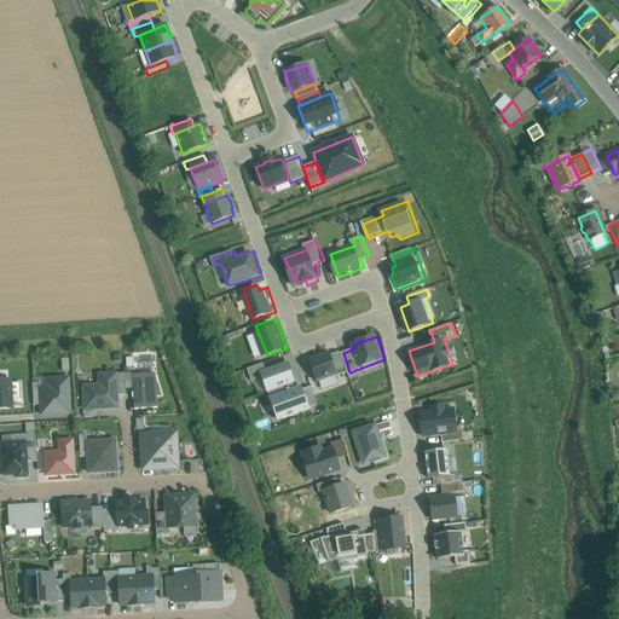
[(334,352),(312,359),(320,382),(350,372),(343,353),(335,356),(334,352)]
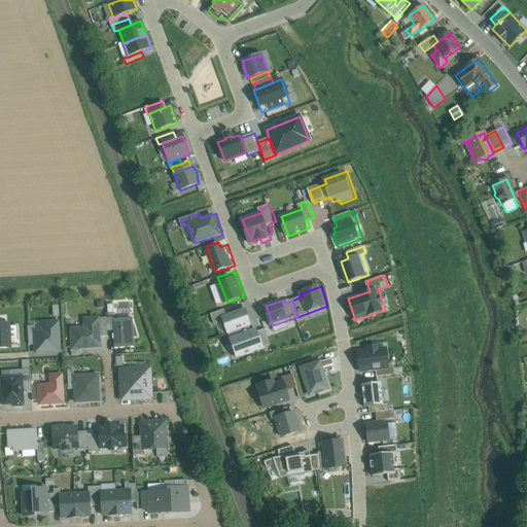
[(254,325),(248,308),(227,315),(225,309),(212,313),(215,323),(224,320),(229,334),(233,332),(234,337),(231,338),(237,357),(273,346),(268,329),(261,331),(260,327),(253,330),(252,326),(254,325)]
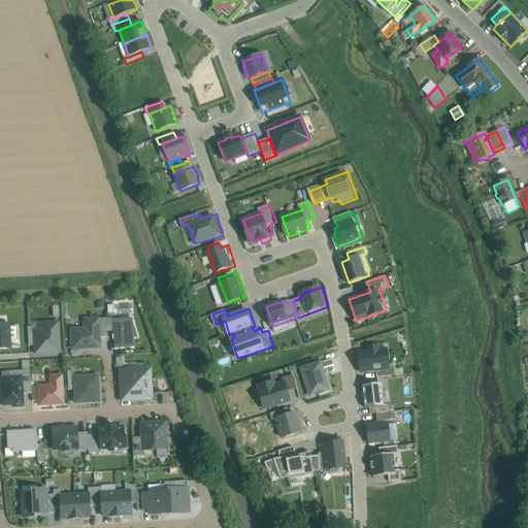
[(85,329),(71,330),(72,349),(100,348),(100,337),(99,319),(85,320),(85,329)]
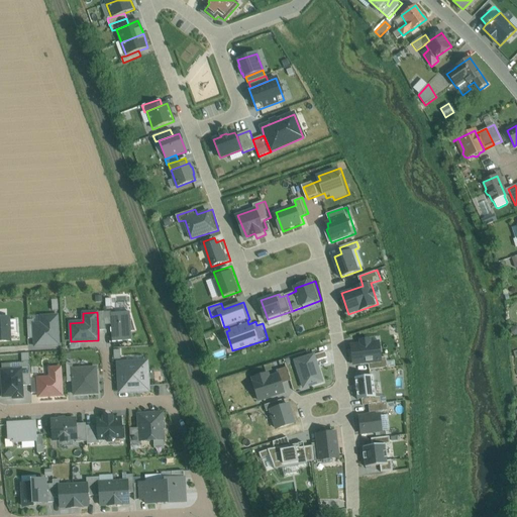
[(97,312),(98,330),(105,330),(104,312),(97,312)]
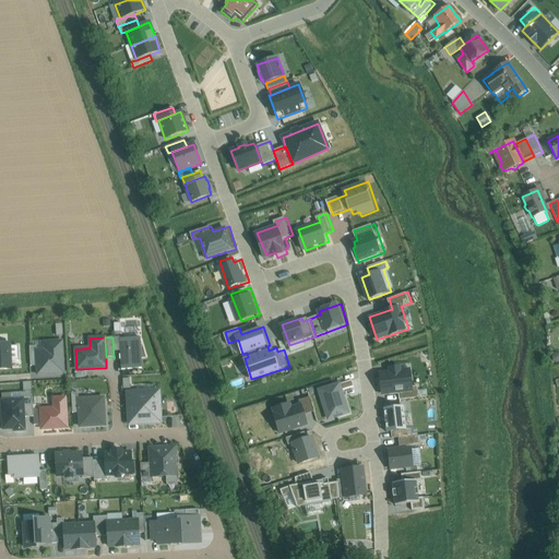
[(140,337),(119,339),(121,369),(142,368),(141,358),(145,358),(143,347),(141,347),(140,337)]
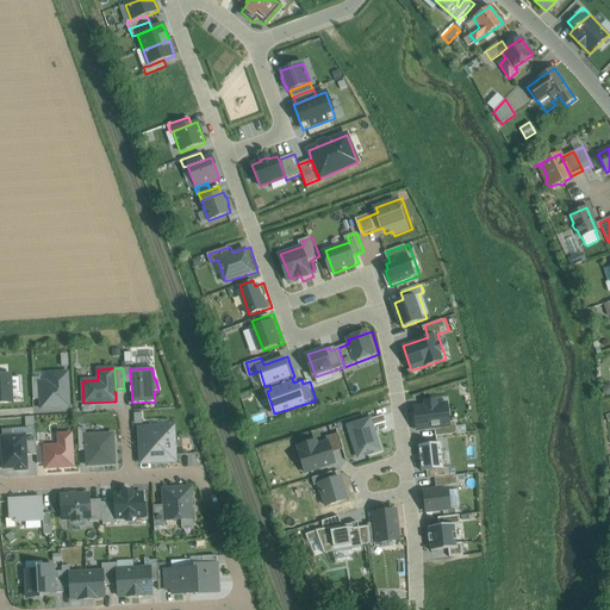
[(41,399),(42,409),(69,408),(68,373),(54,373),(54,381),(41,383),(41,399)]
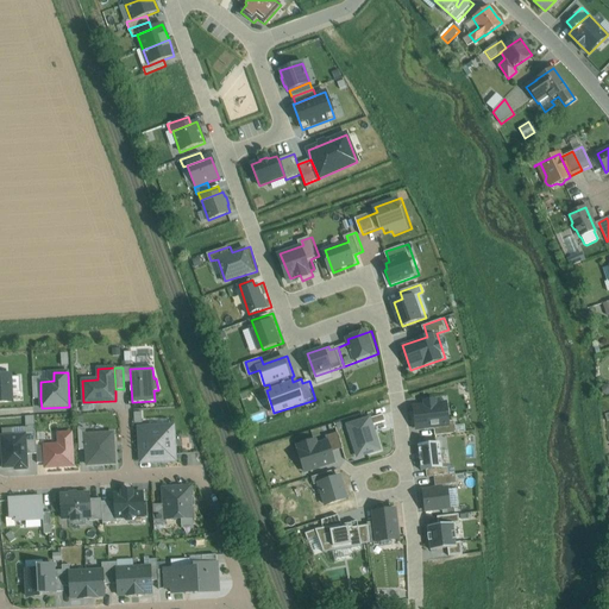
[(11,374),(0,374),(0,402),(12,402),(12,401),(11,394),(20,393),(20,377),(11,377),(11,375),(11,374)]
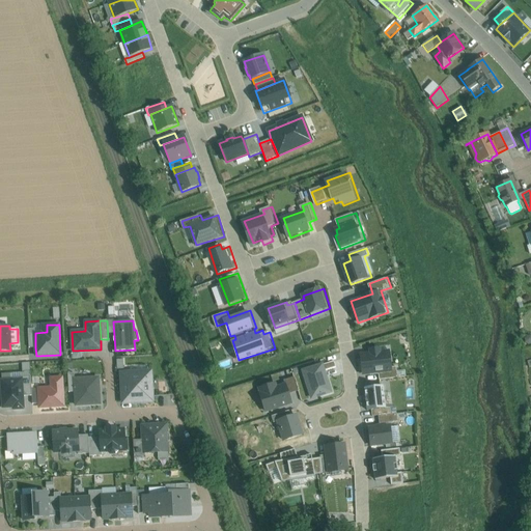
[(362,353),(363,373),(381,372),(381,379),(400,378),(400,368),(395,368),(393,350),(384,351),(384,347),(371,348),(372,352),(362,353)]
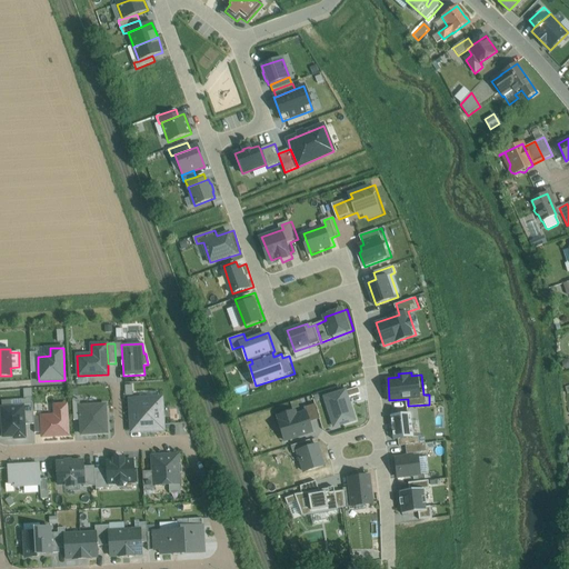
[(360,386),(327,395),(336,427),(359,420),(352,396),(362,392),(360,386)]
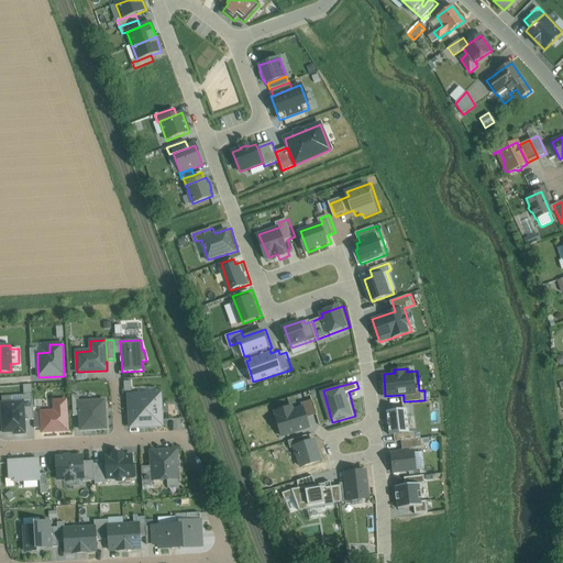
[(159,394),(129,396),(131,427),(162,426),(159,394)]
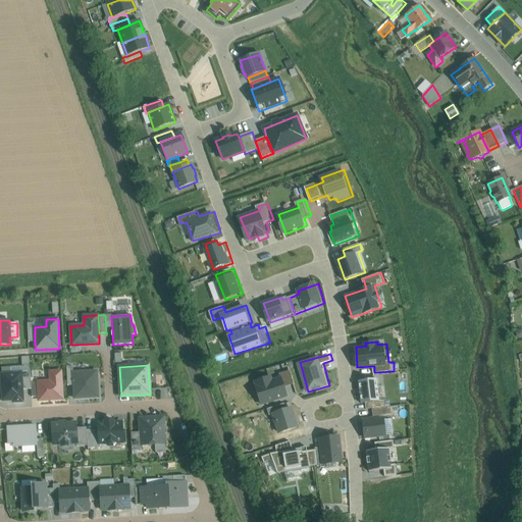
[(292,370),(255,381),(263,405),(299,394),(292,370)]
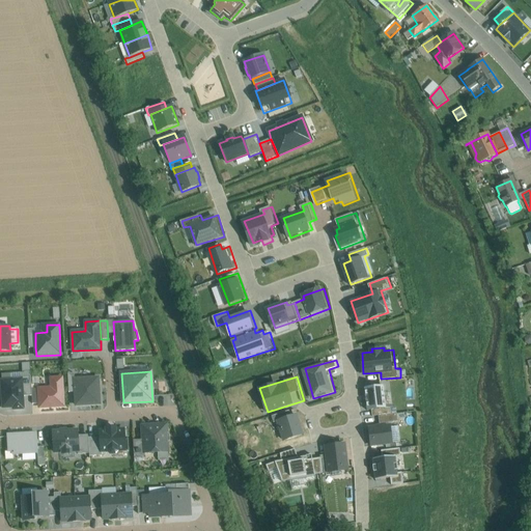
[(62,378),(51,379),(52,388),(38,389),(39,407),(39,408),(63,406),(62,378)]
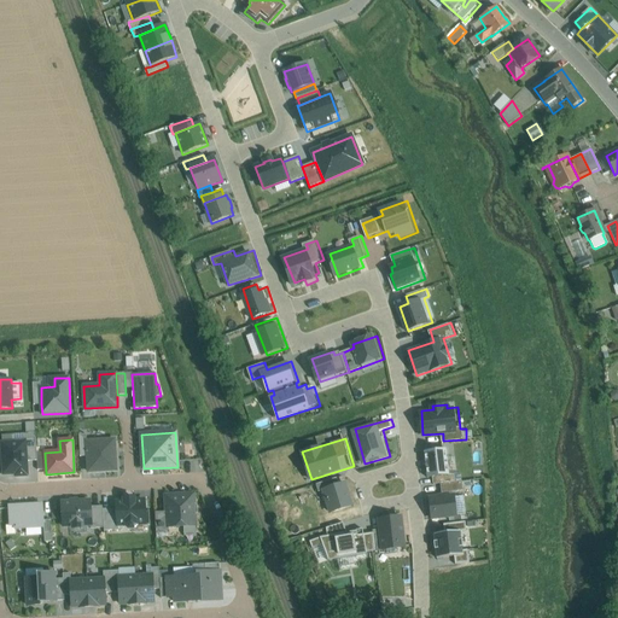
[(115,439),(87,442),(88,472),(116,470),(115,439)]
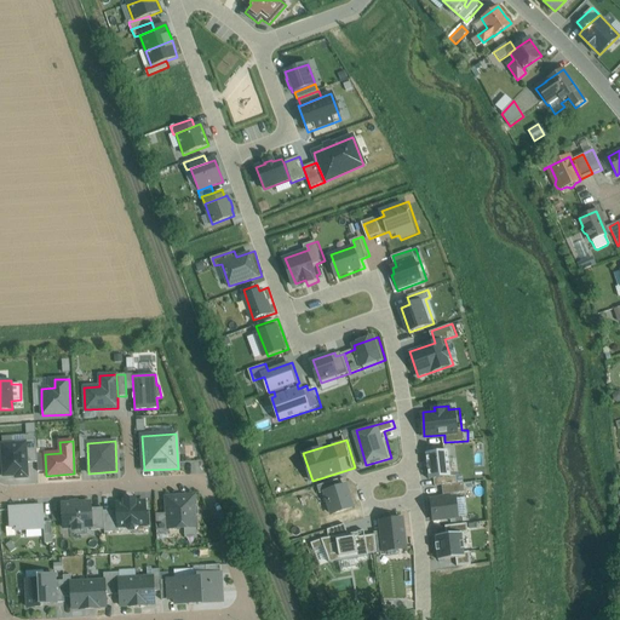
[(3,446),(5,476),(16,475),(16,477),(27,477),(26,445),(3,446)]
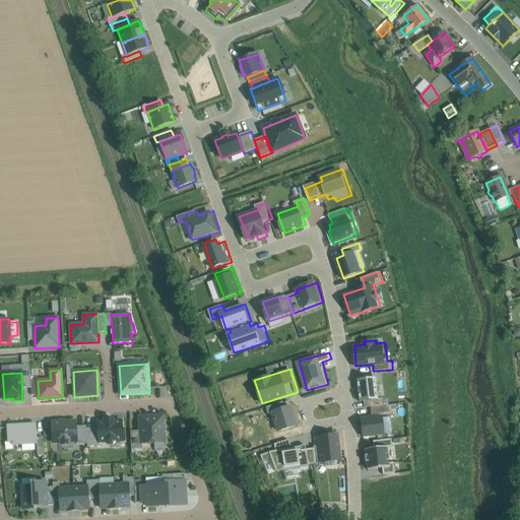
[(381,398),(380,378),(361,379),(363,401),(367,401),(367,406),(385,404),(384,398),(381,398)]
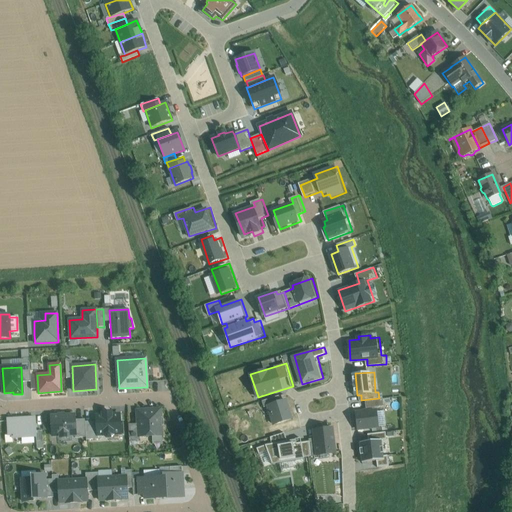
[(282,395),(263,401),(264,406),(270,405),(276,424),(296,418),(291,398),(283,400),(282,395)]
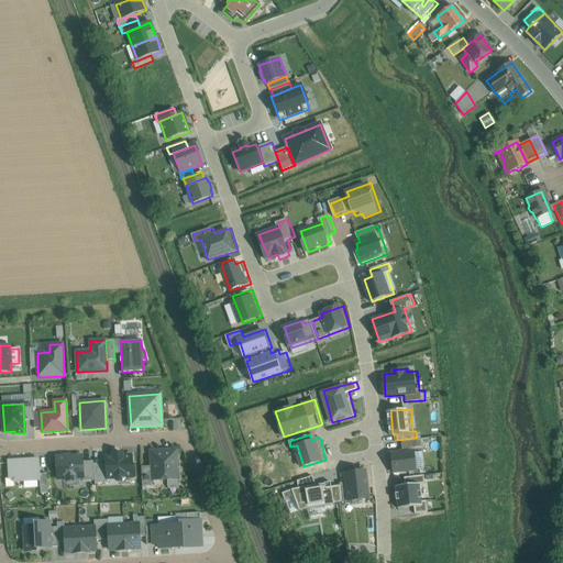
[(386,451),(388,473),(421,470),(419,446),(426,446),(424,438),(405,439),(406,449),(386,451)]
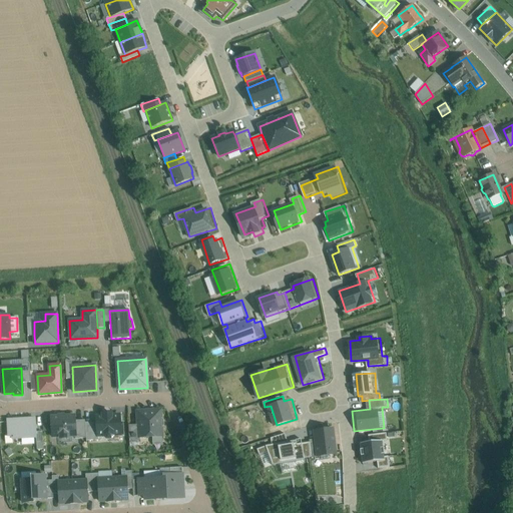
[(160,411),(138,412),(138,425),(139,438),(140,438),(161,436),(161,428),(162,428),(164,426),(164,420),(162,418),(160,418),(160,411)]
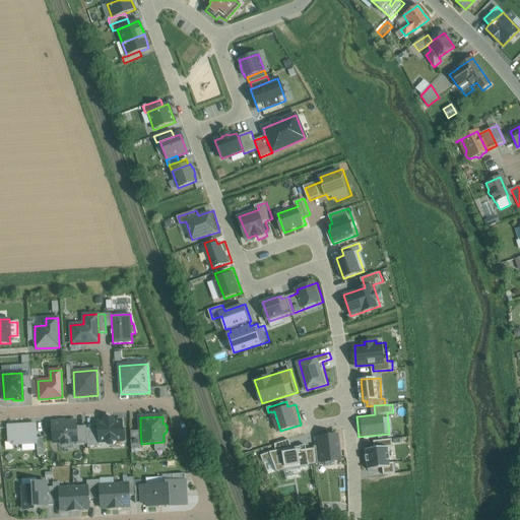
[(100,418),(100,440),(126,440),(126,418),(100,418)]
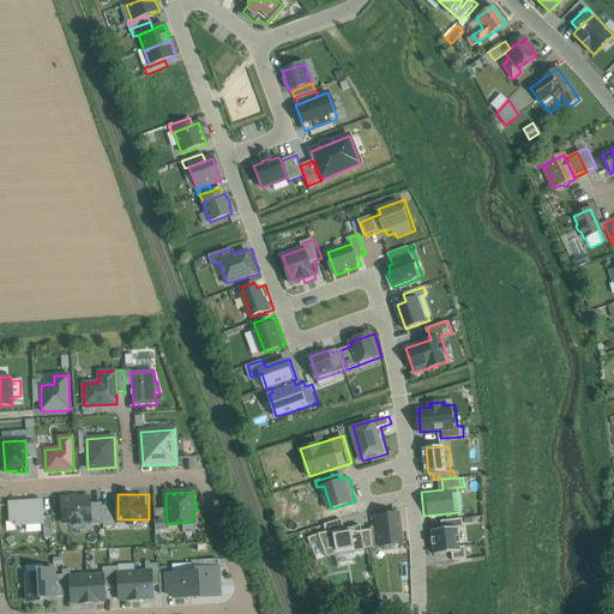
[(89,498),(59,499),(60,527),(90,524),(89,498)]
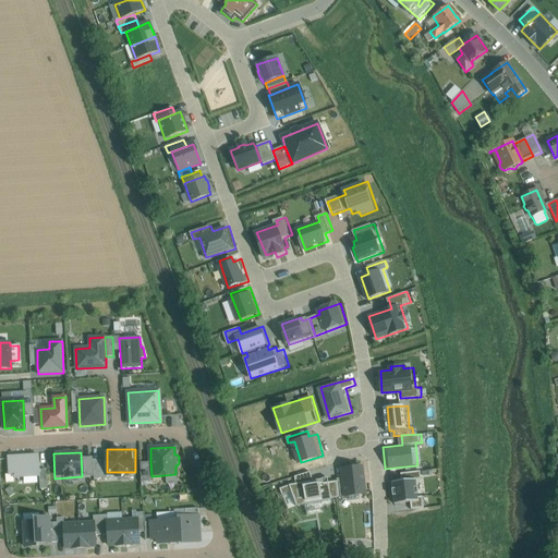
[(38,456),(8,458),(9,475),(13,474),(13,477),(39,476),(38,456)]
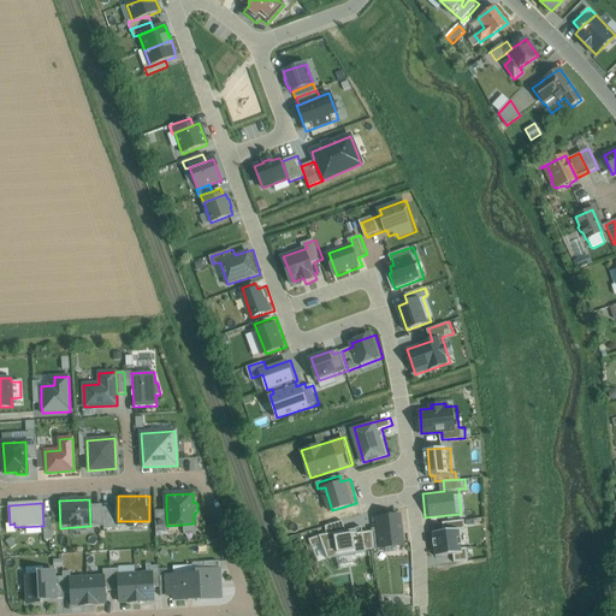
[(167,526),(166,510),(154,511),(155,532),(169,532),(169,526),(167,526)]
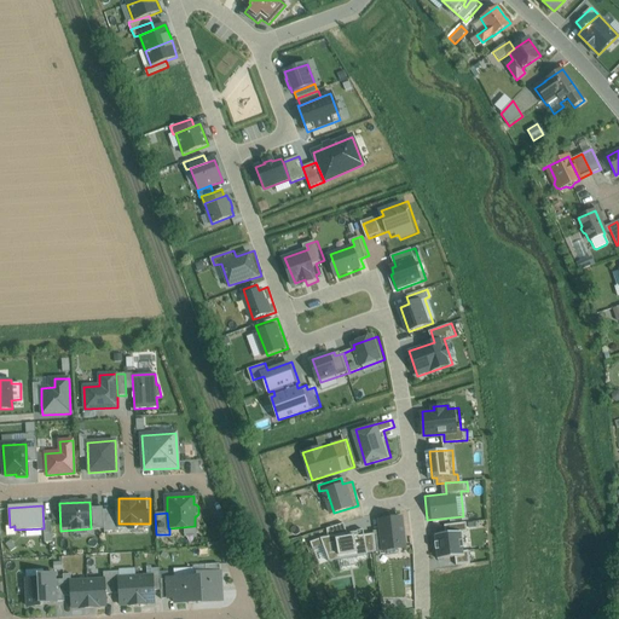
[(376,530),(377,533),(380,551),(411,548),(406,515),(382,518),(383,528),(376,530)]
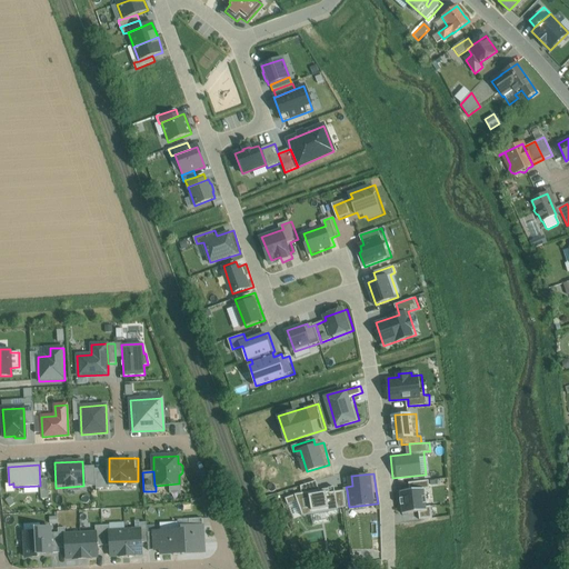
[(431,480),(412,482),(412,489),(403,490),(406,513),(421,511),(422,516),(436,515),(431,480)]
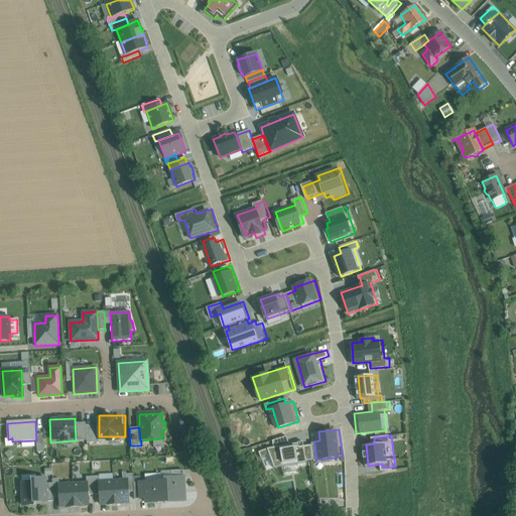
[(272,454),(277,467),(316,460),(314,444),(307,445),(306,440),(291,443),(289,436),(275,440),(276,446),(269,447),(261,450),(263,457),(272,454)]
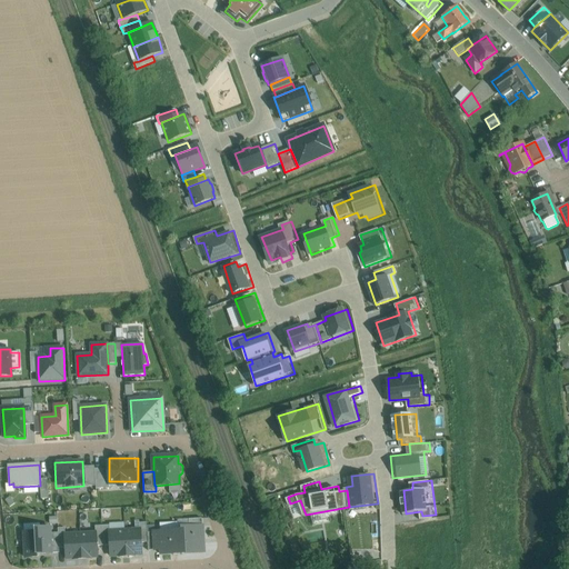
[(185,553),(203,552),(202,526),(182,528),(182,531),(183,531),(185,553)]
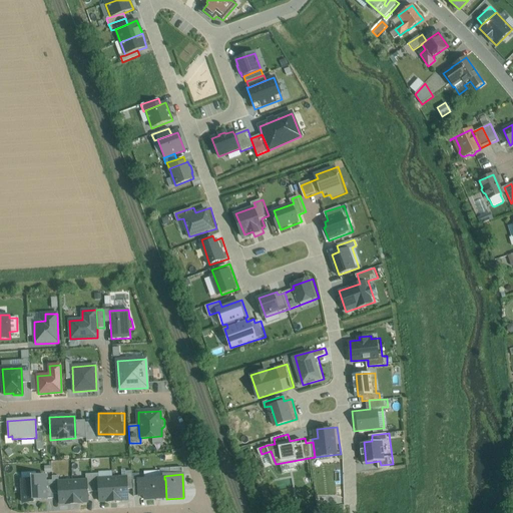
[(36,479),(22,480),(23,503),(34,502),(34,500),(46,499),(46,497),(46,493),(45,485),(45,476),(36,476),(36,479)]
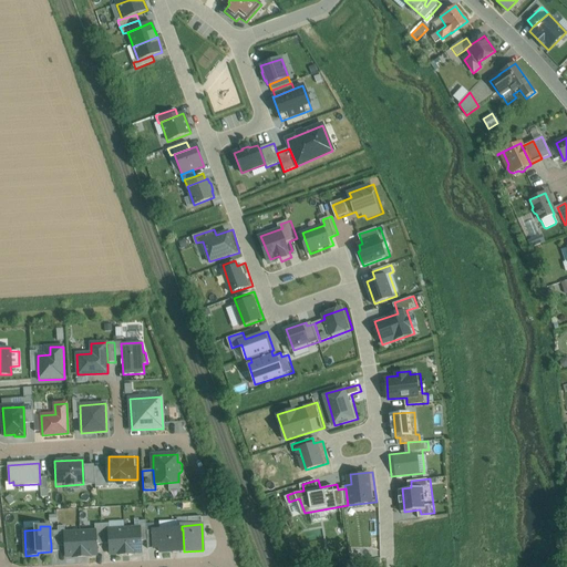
[(133,553),(141,553),(140,527),(124,528),(126,555),(133,554),(133,553)]
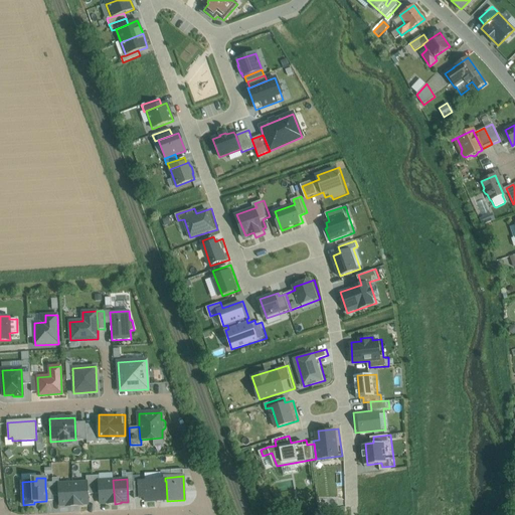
[(108,504),(115,504),(113,480),(99,481),(100,503),(108,503),(108,504)]
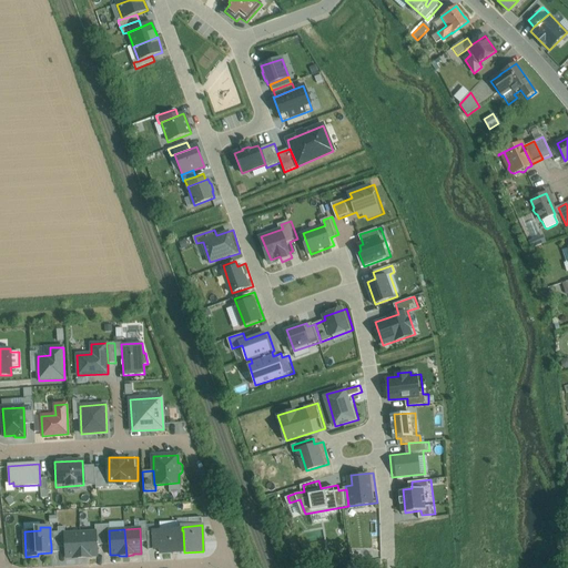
[(161,554),(184,553),(183,530),(182,530),(153,531),(154,549),(160,549),(161,554)]
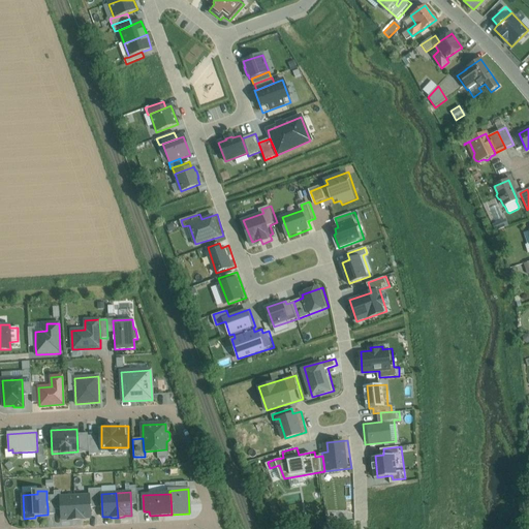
[(74,496),(76,520),(85,519),(91,518),(89,495),(74,496)]
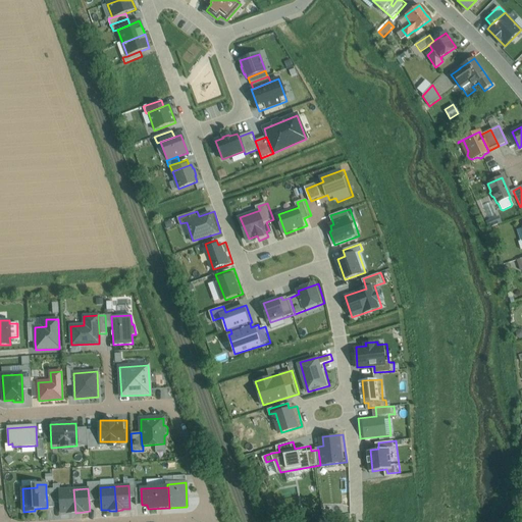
[(75,513),(73,489),(59,490),(61,513),(67,512),(67,514),(75,513)]
